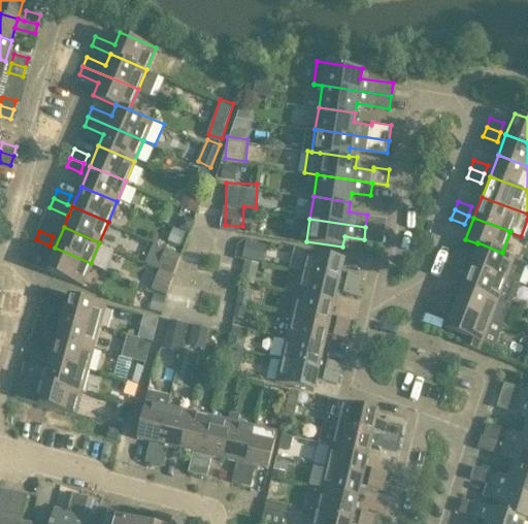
[(250,236),(244,253),(265,258),(269,241),(250,236)]
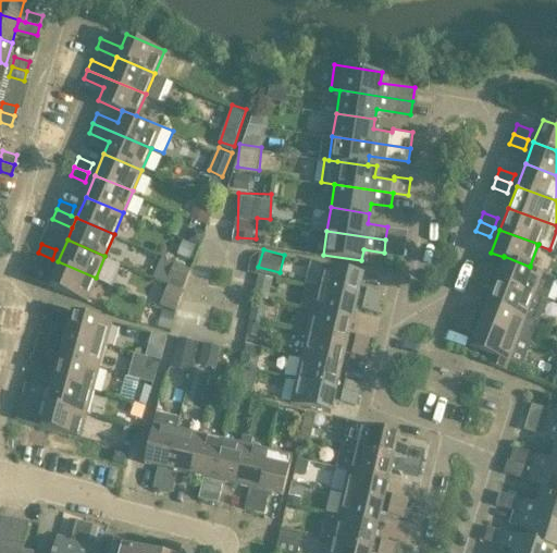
[(52,259),(38,253),(34,262),(48,268),(52,259)]
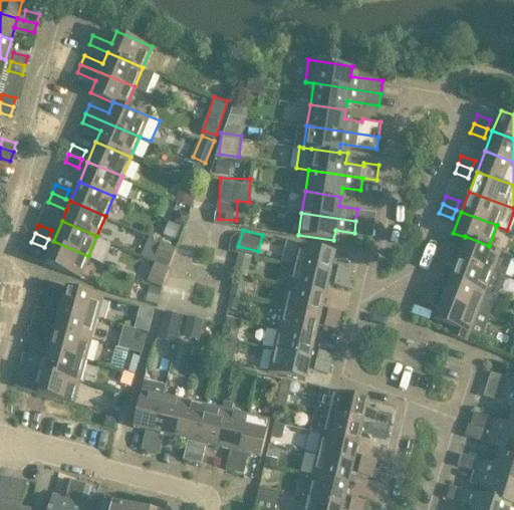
[(152,277),(167,282),(180,244),(150,234),(143,255),(158,260),(152,277)]
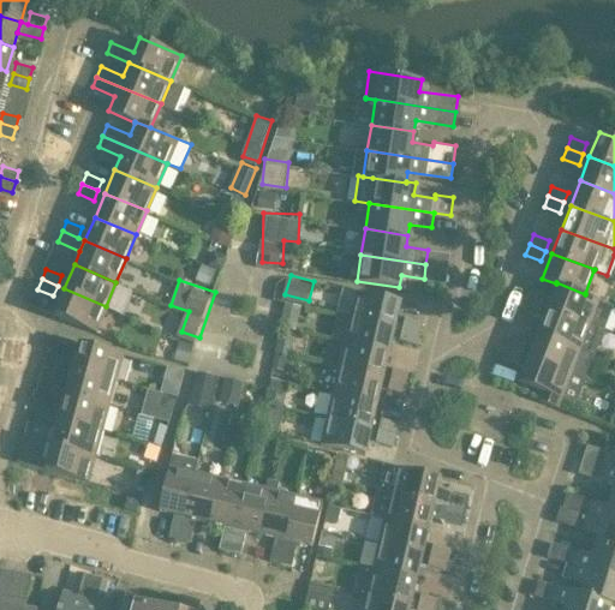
[(613,304),(585,293),(585,294),(556,282),(556,283),(550,297),(529,287),(524,298),(547,306),(603,329),(613,304)]
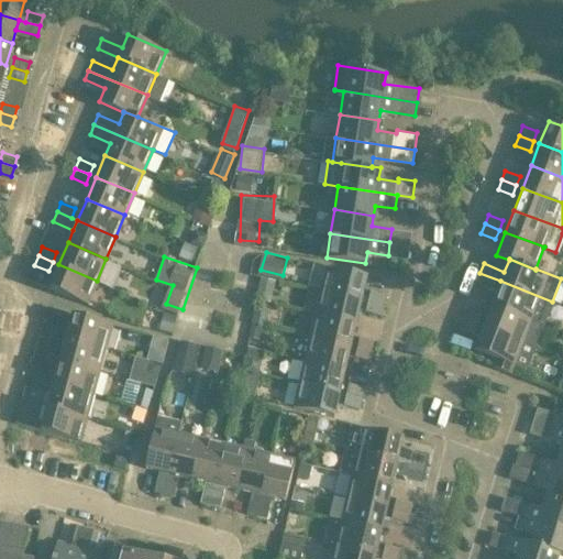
[(97,281),(58,264),(50,287),(87,303),(97,281)]
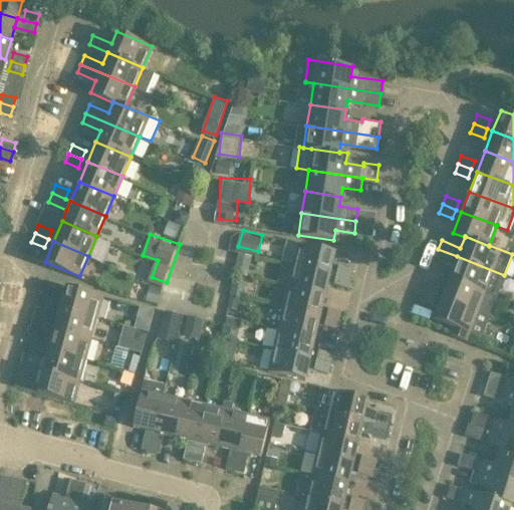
[(297,242),(292,264),(335,273),(349,277),(351,268),(331,263),(334,250),(297,242)]
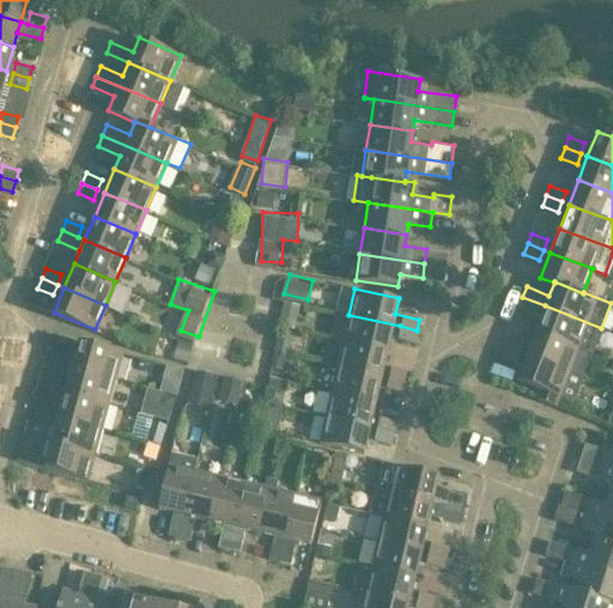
[(541,316),(535,330),(592,352),(601,328),(545,305),(522,297),(519,308),(541,316)]
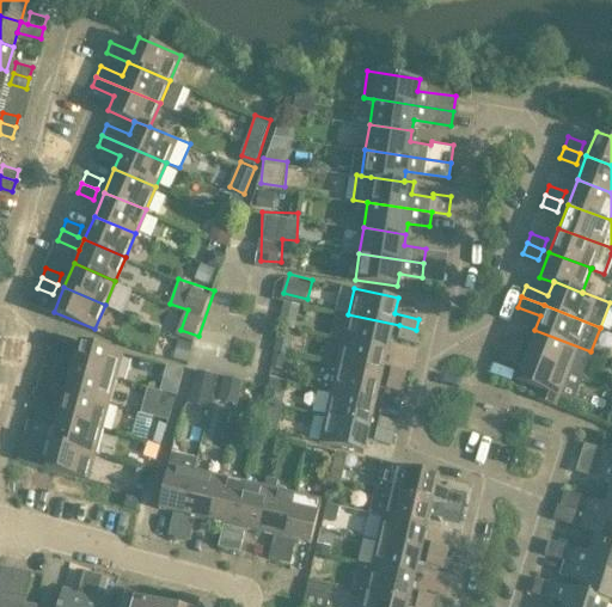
[(414,341),(416,330),(399,325),(348,314),(342,339),(386,349),(390,335),(414,341)]
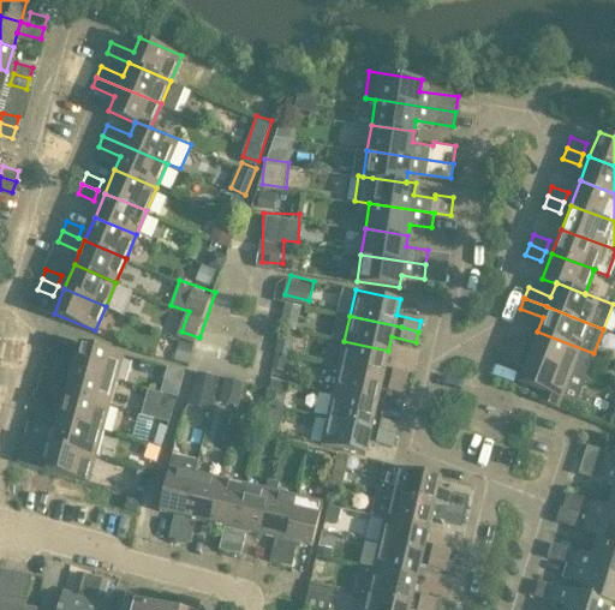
[(509,336),(506,346),(529,356),(584,377),(593,353),(537,332),(532,345),(509,336)]
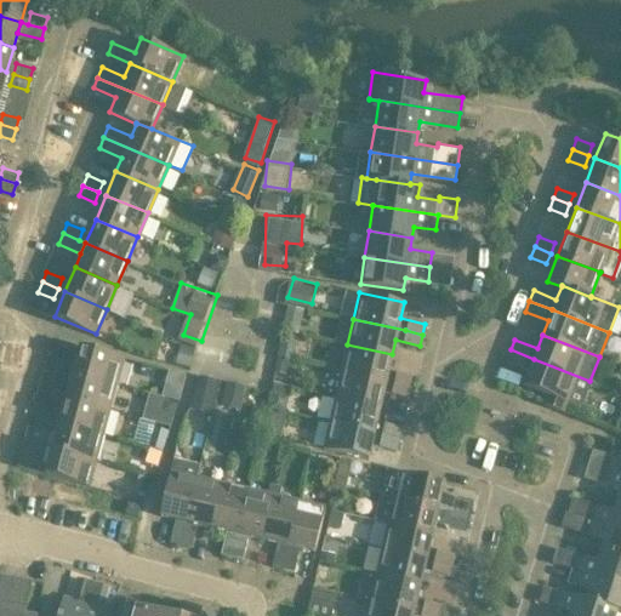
[(51,353),(49,364),(117,382),(124,357),(79,344),(74,359),(51,353)]
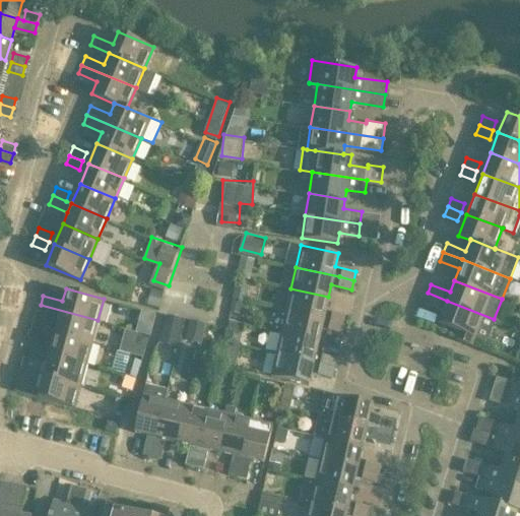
[(290,288),(285,310),(343,323),(345,314),(325,309),(328,297),(290,288)]
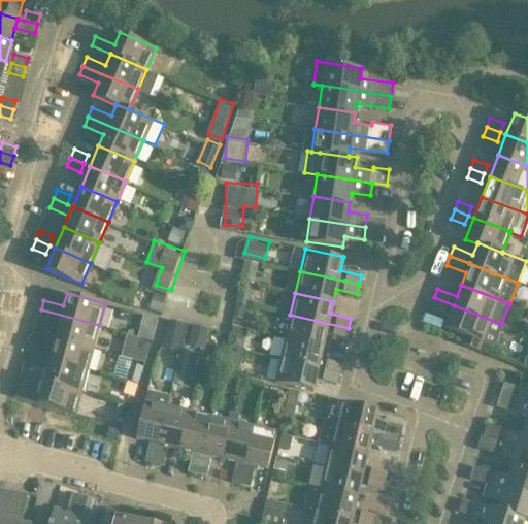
[(454,305),(434,297),(430,306),(450,314),(446,326),(464,334),(461,341),(476,348),(480,339),(493,345),(501,324),(454,305)]
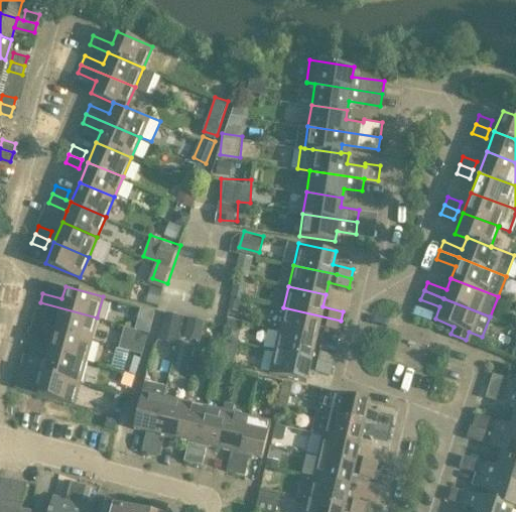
[(56,316),(53,329),(91,339),(97,317),(40,302),(37,311),(56,316)]
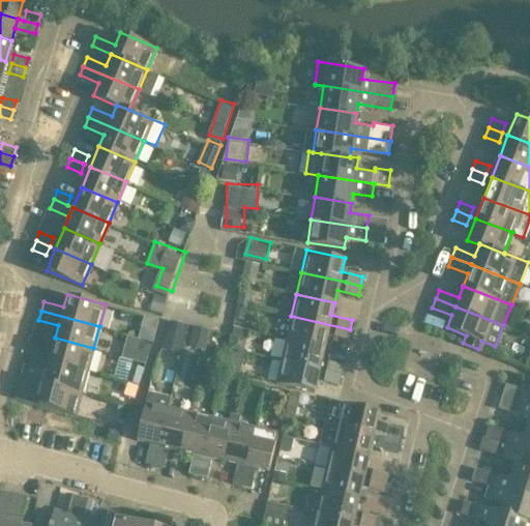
[(164,344),(184,348),(186,339),(203,342),(207,325),(170,316),(164,344)]
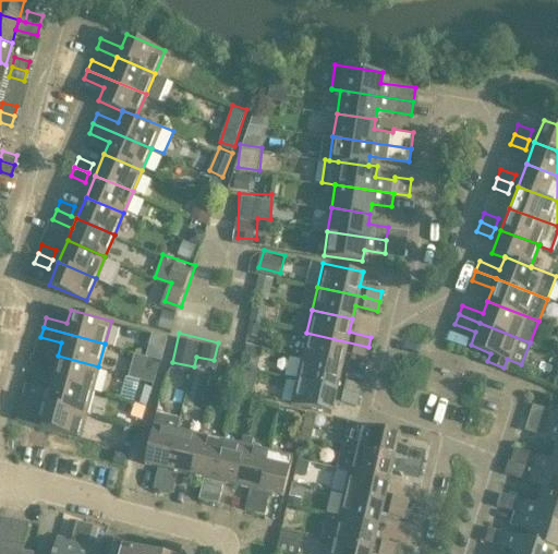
[(366,357),(368,347),(306,333),(301,356),(341,364),(344,351),(366,357)]
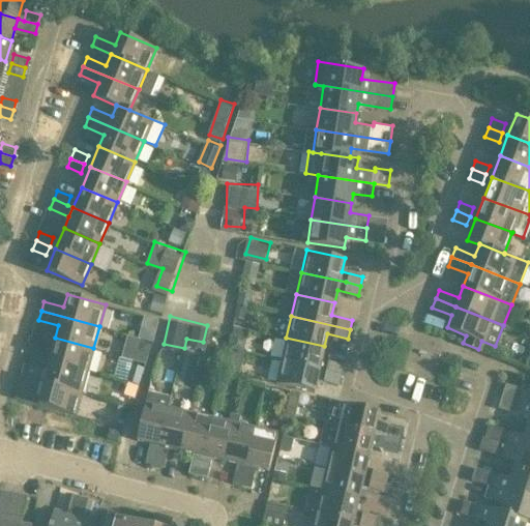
[(128,332),(124,354),(149,360),(154,338),(128,332)]
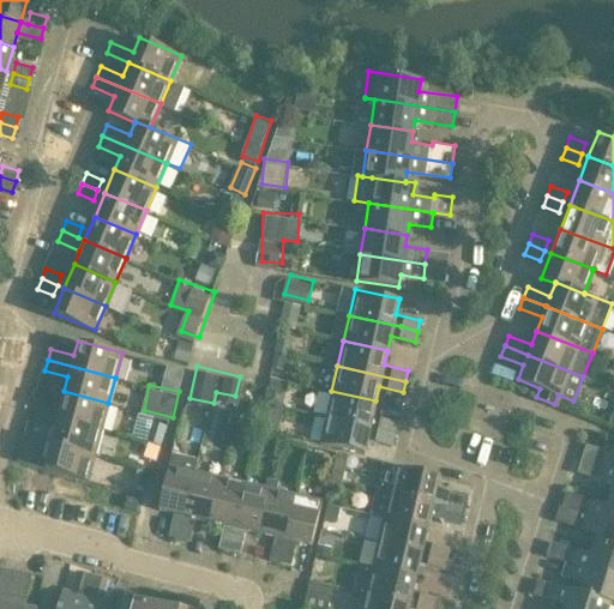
[(37,398),(34,409),(101,428),(108,403),(64,391),(60,405),(37,398)]
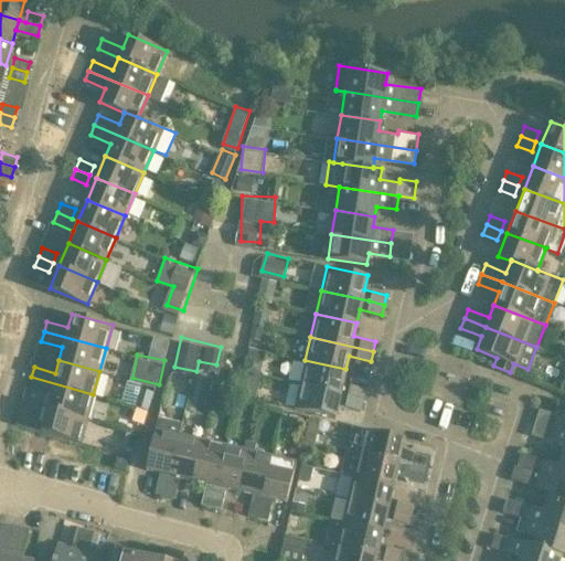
[(305,360),(299,383),(362,398),(364,388),(342,382),(345,369),(305,360)]
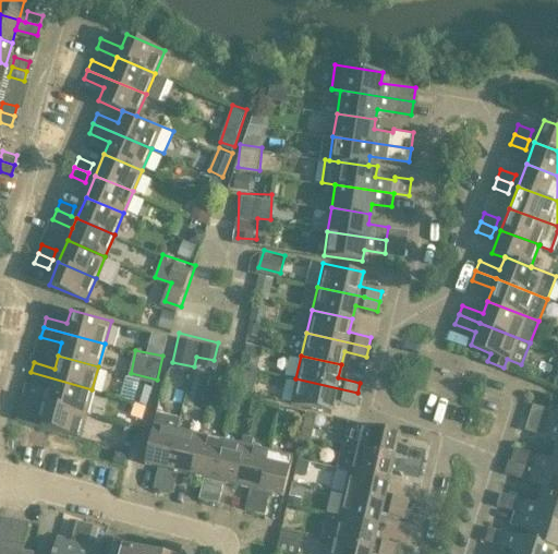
[(49,388),(46,401),(85,412),(92,389),(31,372),(28,382),(49,388)]
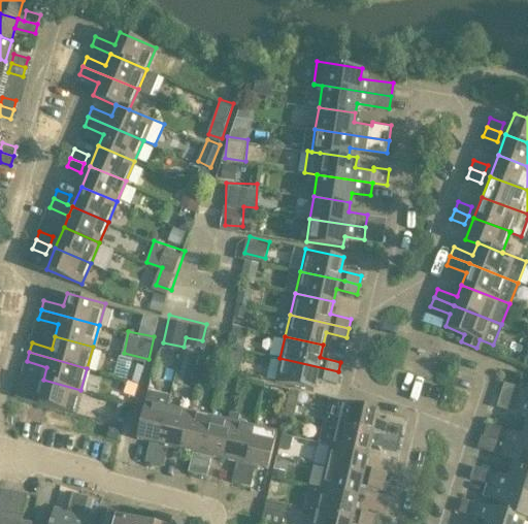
[(338,371),(279,358),(274,380),(312,389),(316,375),(336,381),(338,371)]
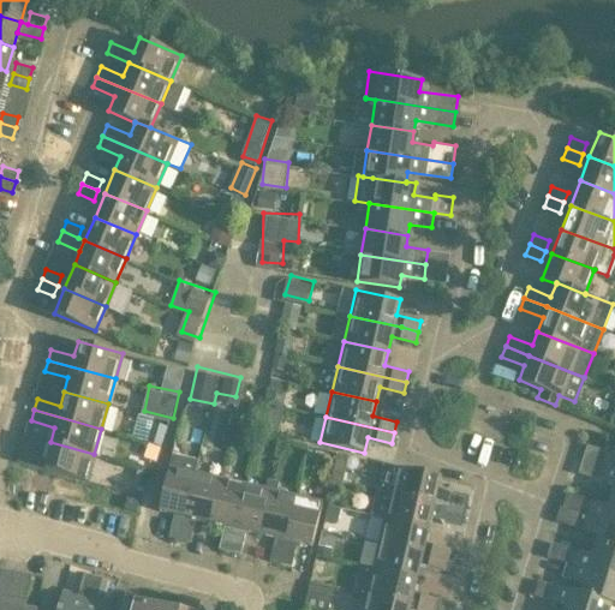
[(144,452),(157,456),(169,425),(156,419),(144,452)]
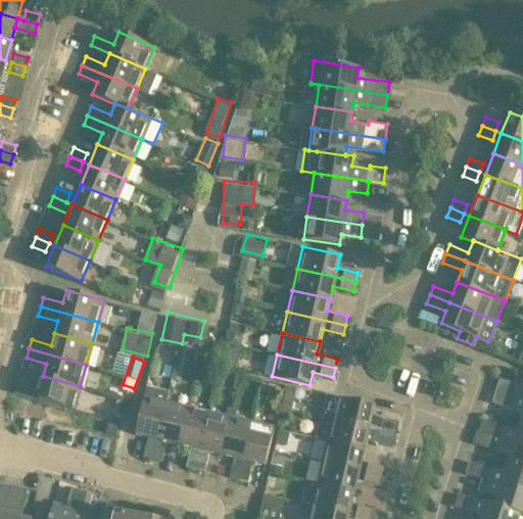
[(80,386),(43,376),(40,388),(15,381),(13,391),(75,408),(80,386)]
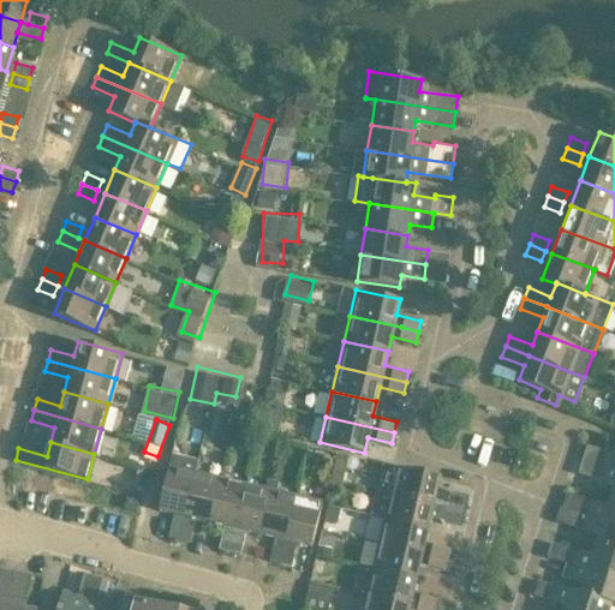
[(581,458),(614,467),(614,452),(586,443),(581,458)]
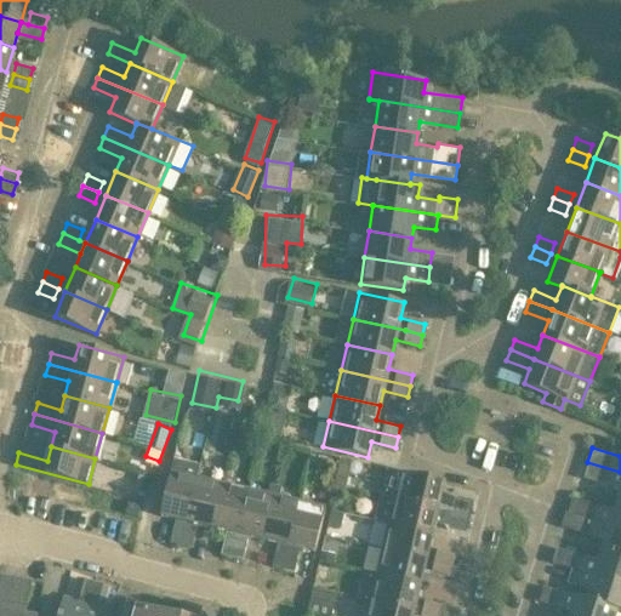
[(169,540),(180,543),(197,474),(199,461),(174,455),(160,513),(175,517),(169,540)]
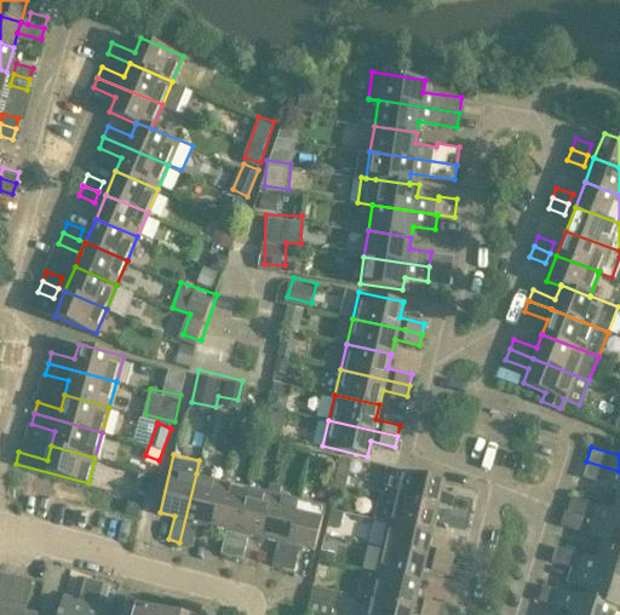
[(619,471),(586,461),(583,475),(619,487),(615,498),(619,498),(619,471)]
